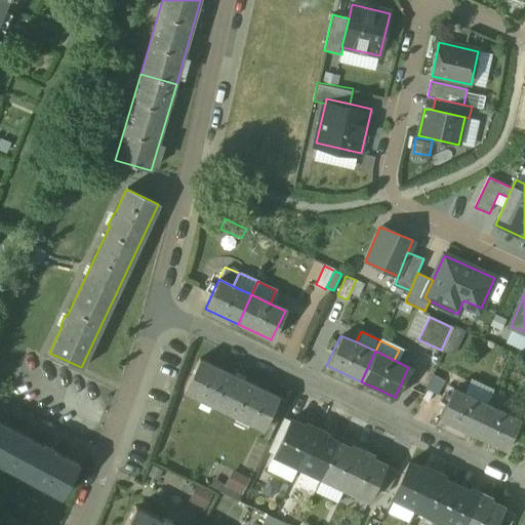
[(278,397),(199,360),(184,392),(263,429),(278,397)]
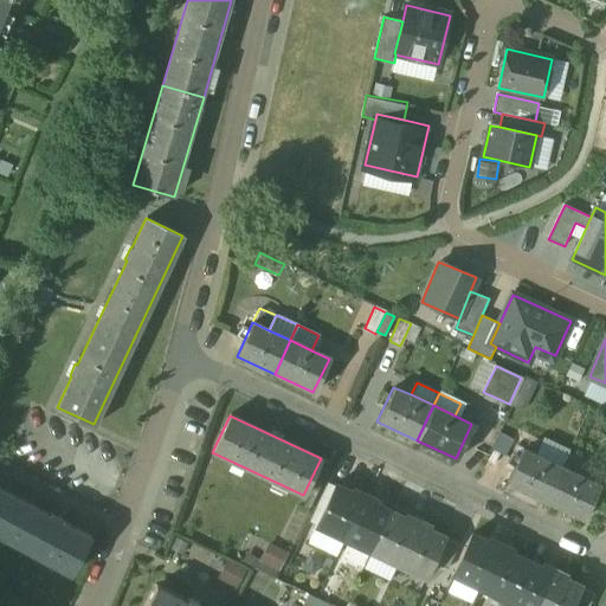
[(568,453),(541,440),(535,452),(562,465),(568,453)]
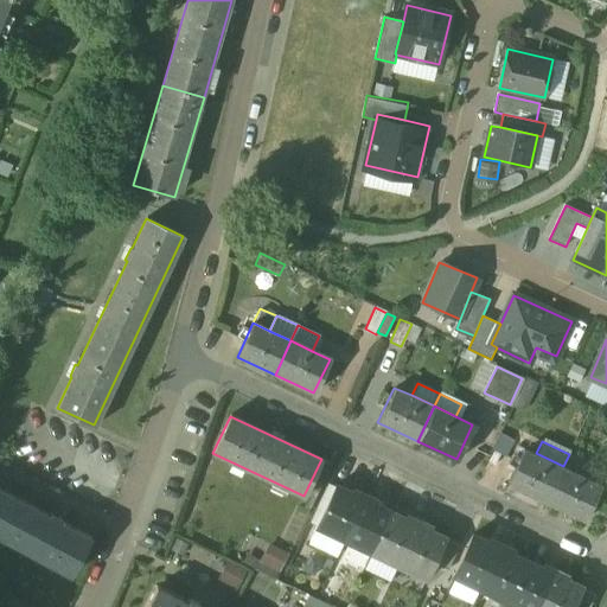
[(536,453),(523,447),(506,483),(547,502),(563,466),(536,453)]
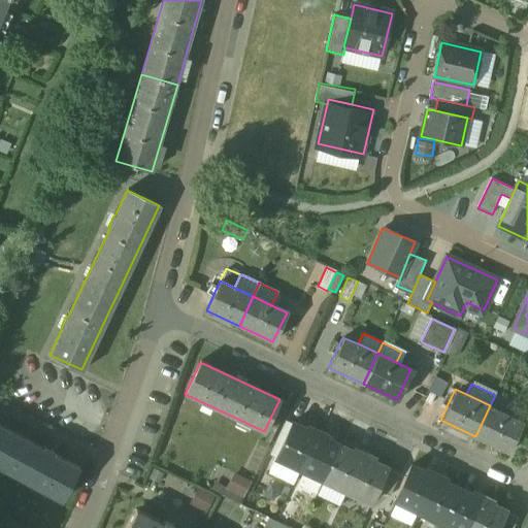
[(515,403),(495,395),(490,405),(509,415),(515,403)]
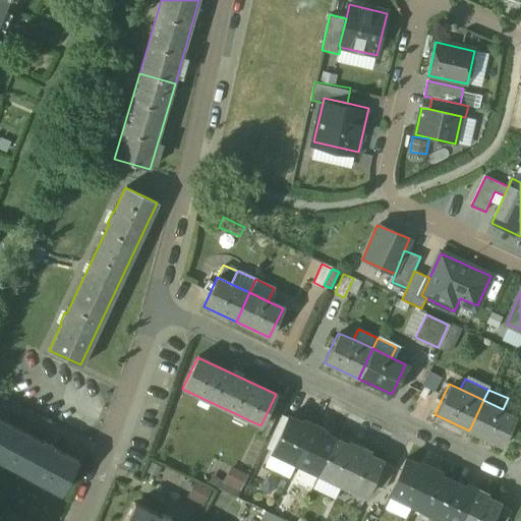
[(503,409),(483,400),(469,430),(502,446),(516,415),(503,409)]
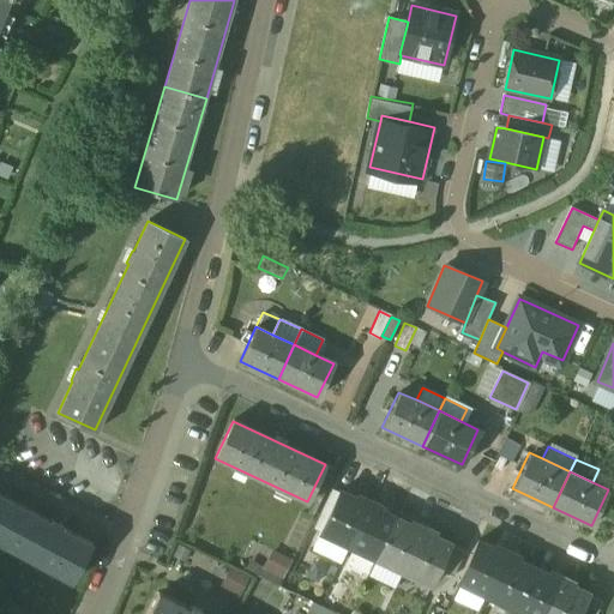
[(356,499),(339,492),(320,533),(349,546),(369,501),(357,497),(356,499)]
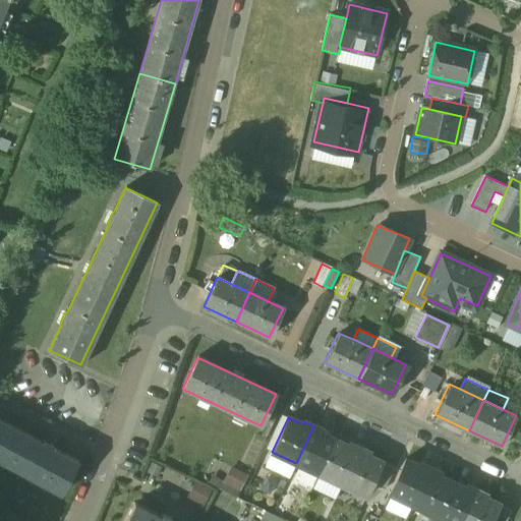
[(0,459),(17,429),(0,420),(0,459)]
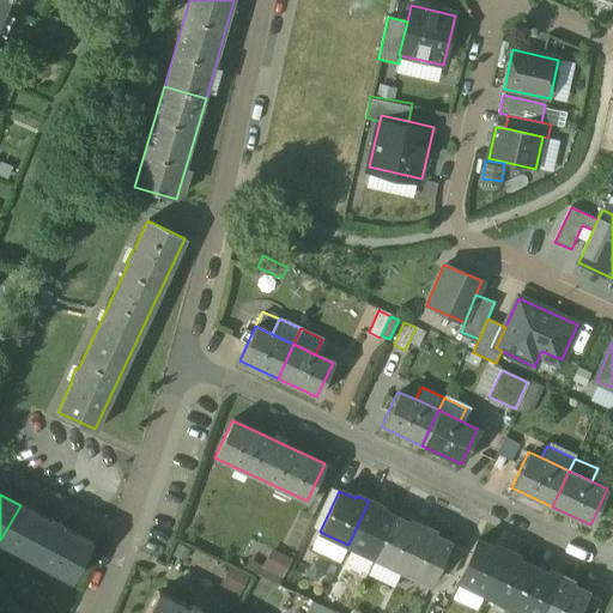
[(374,557),(393,516),(380,510),(381,507),(369,501),(349,545),(374,557)]
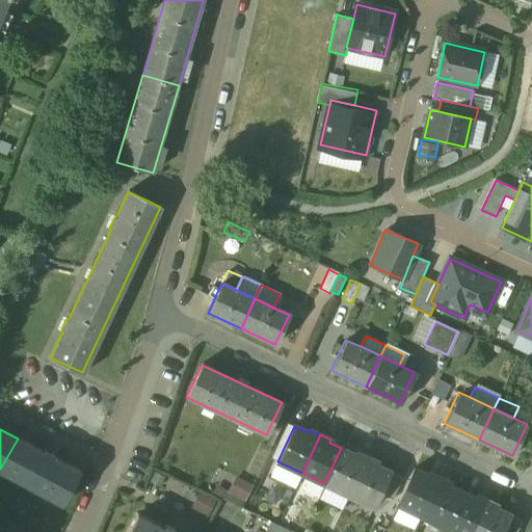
[(18,439),(0,469),(61,502),(78,471),(53,457),(54,456),(44,450),(43,452),(18,439)]
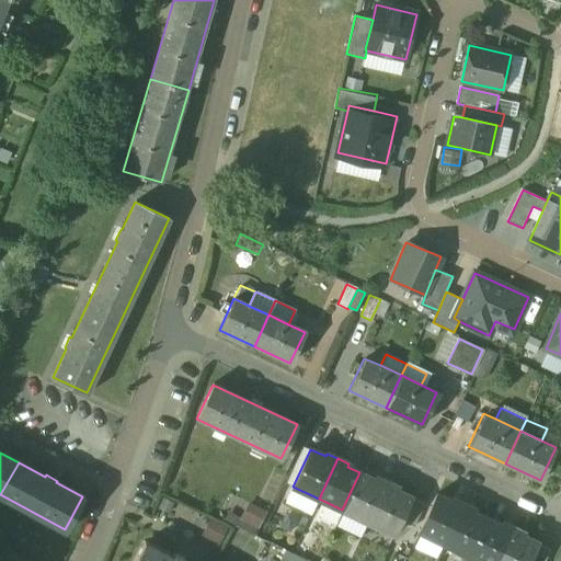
[(359,472),(342,510),(366,522),(386,482),(375,477),(374,479),(359,472)]
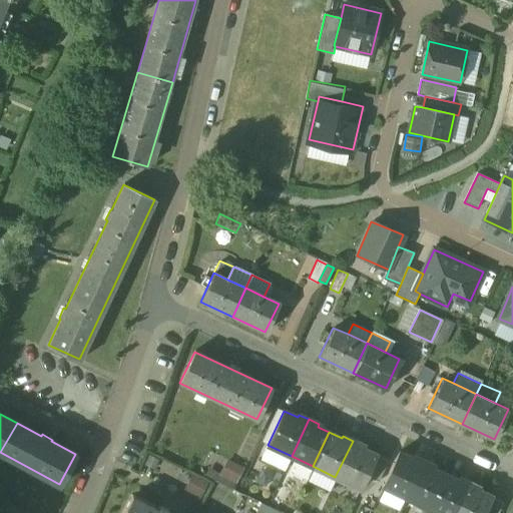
[(353,441),(335,477),(360,488),(366,476),(376,455),(362,448),(363,446),(353,441)]
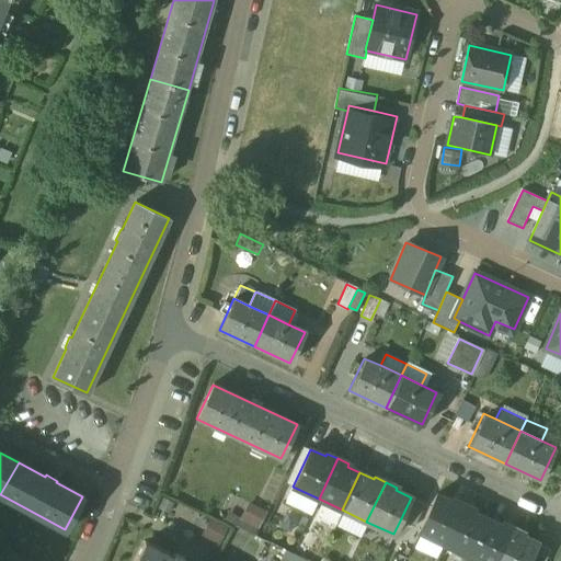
[(451,502),(436,494),(419,531),(425,535),(445,544),(464,504),(453,499),(451,502)]
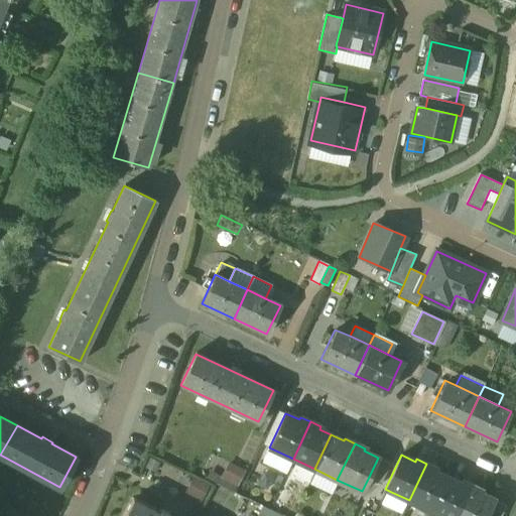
[(378,458),(368,479),(380,485),(390,464),(378,458)]
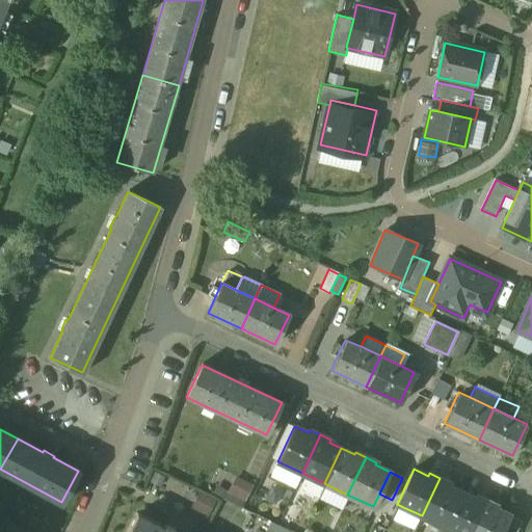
[(236,490),(208,476),(203,486),(230,501),(236,490)]
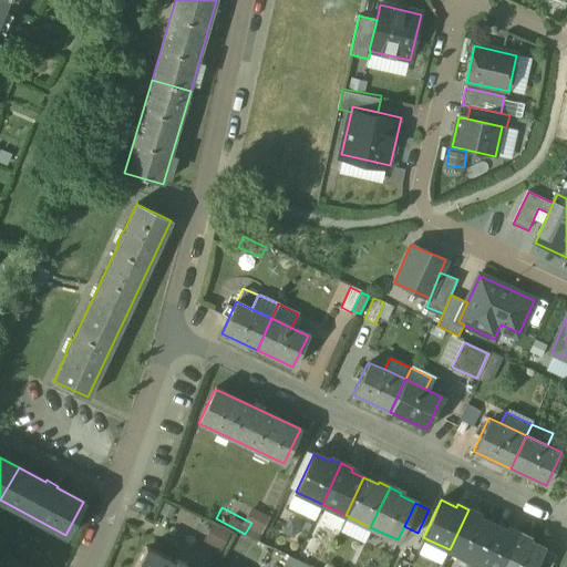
[(480,515),(468,509),(450,549),(475,562),(493,524),(478,517),(480,515)]
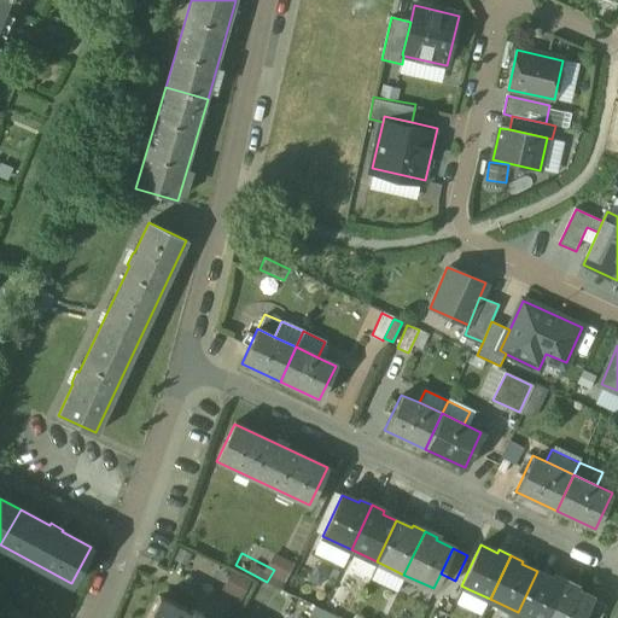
[(220,566),(207,559),(199,572),(211,578),(220,566)]
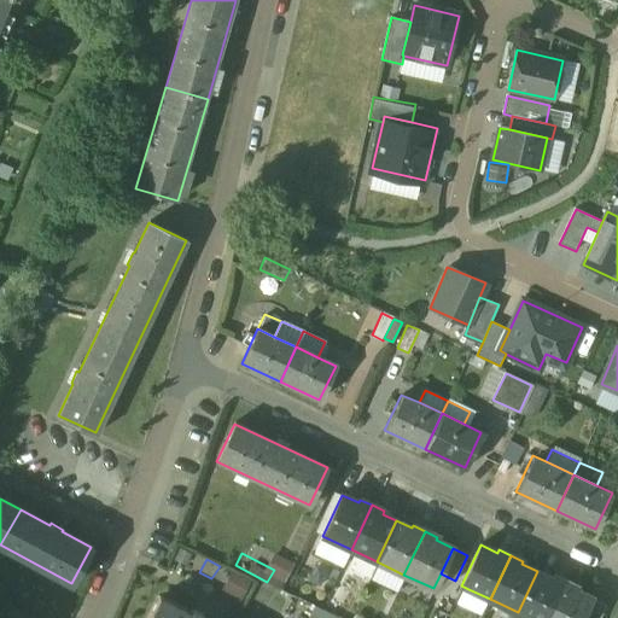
[(293,566),(280,559),(274,570),(267,582),(281,590),(293,566)]
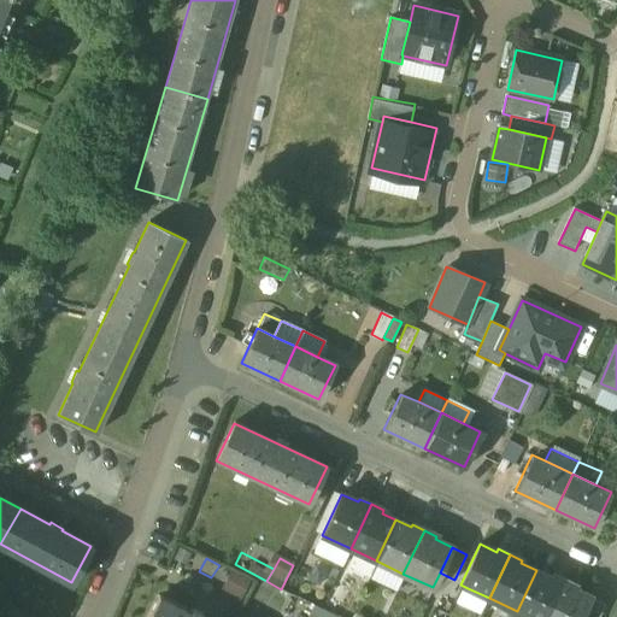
[(551,577),(536,570),(517,611),(528,616),(547,616),(565,581),(553,575),(551,577)]
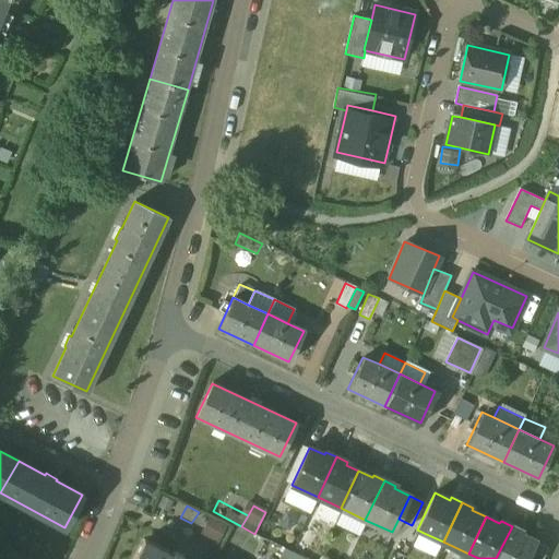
[(523,532),(512,526),(496,558),(527,558),(536,542),(522,534),(523,532)]
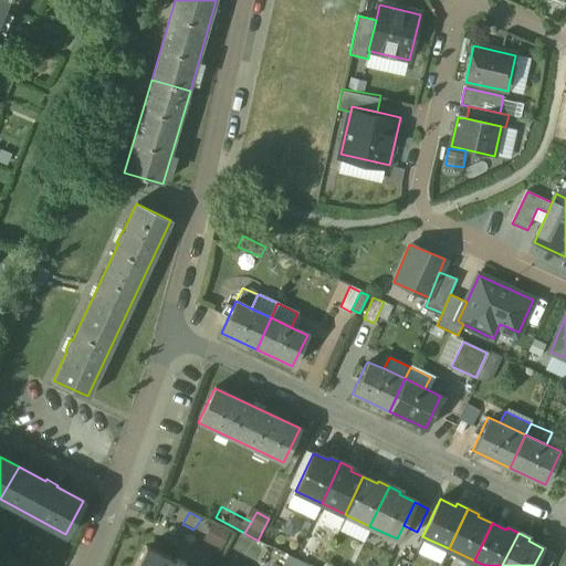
[(184,565),(174,561),(173,563),(145,547),(134,565),(184,565)]
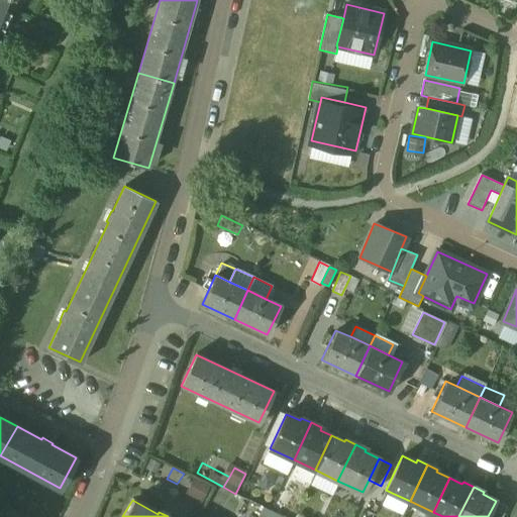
[(496,501),(488,516),(502,516),(508,506),(504,504),(503,504),(496,501)]
